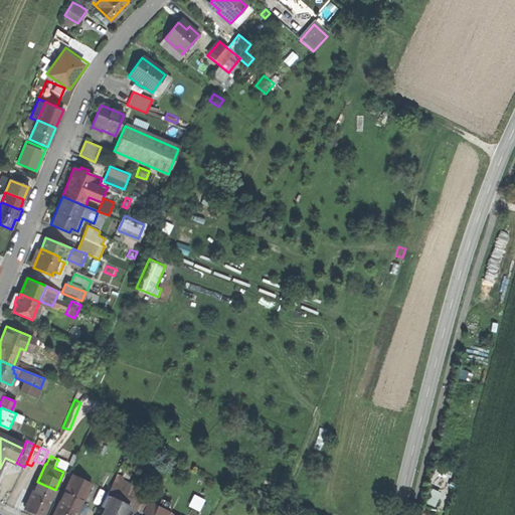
[(58,503),(75,511),(90,484),(72,475),(58,503)]
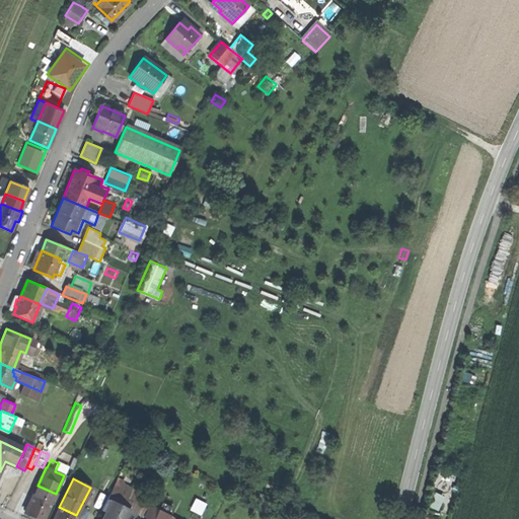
[(108,497),(106,500),(127,510),(132,512),(135,504),(128,501),(133,491),(121,485),(122,482),(117,479),(112,490),(108,497)]
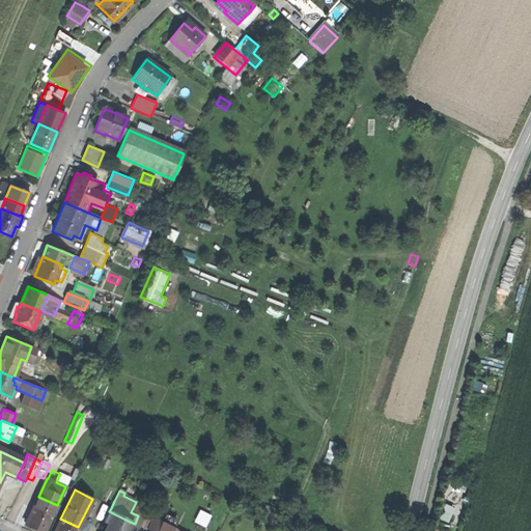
[(101,494),(96,502),(111,508),(114,501),(101,494)]
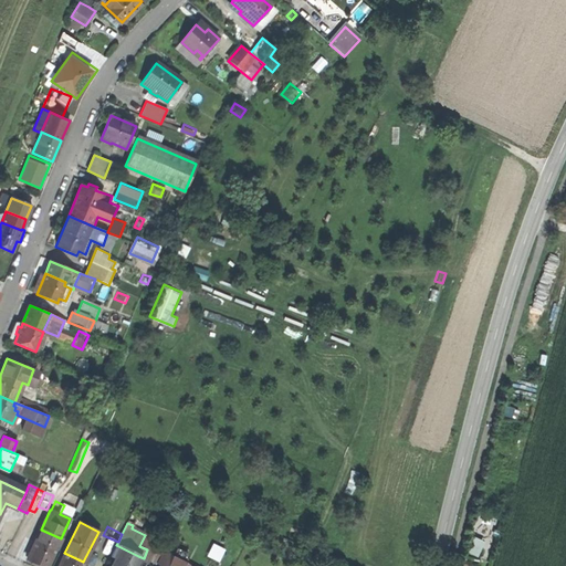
[(41,530),(27,561),(39,565),(48,565),(61,538),(41,530)]
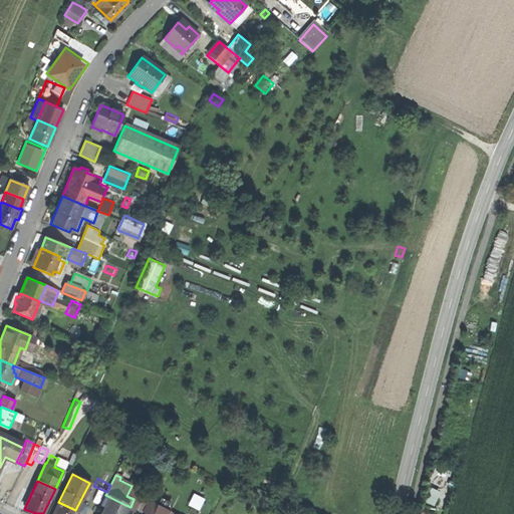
[(132,486),(126,496),(134,499),(131,507),(142,512),(147,501),(150,494),(132,486)]
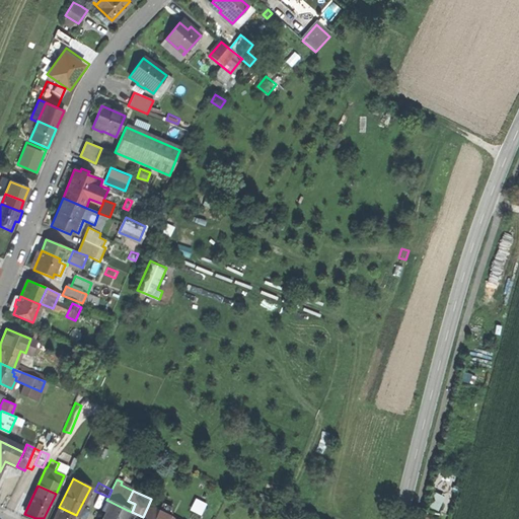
[(198,498),(193,508),(203,513),(208,502),(198,498)]
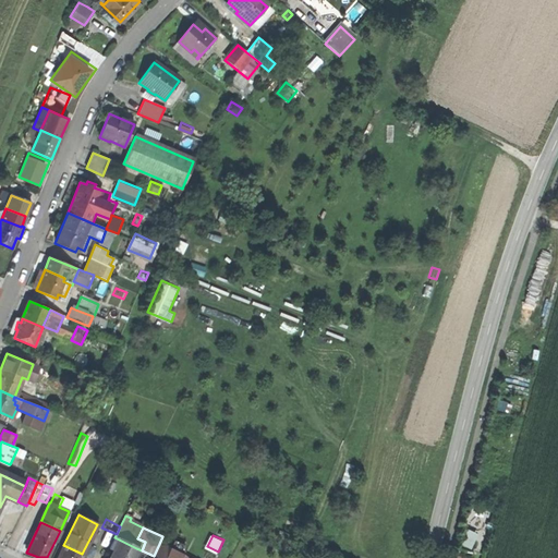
[(131,557),(136,548),(114,537),(113,537),(108,548),(112,550),(128,557),(131,557)]
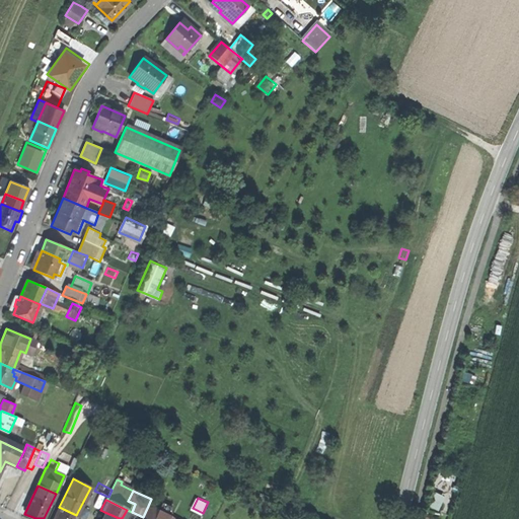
[(170,518),(148,506),(143,517),(146,518),(147,518),(148,518),(150,518),(170,518)]
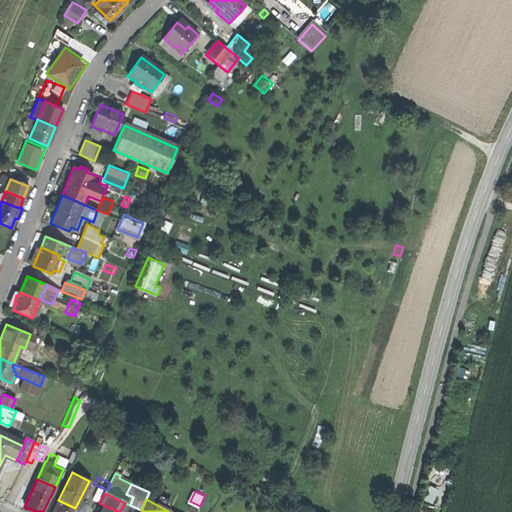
[(58,500),(52,511),(73,511),(75,508),(58,500)]
